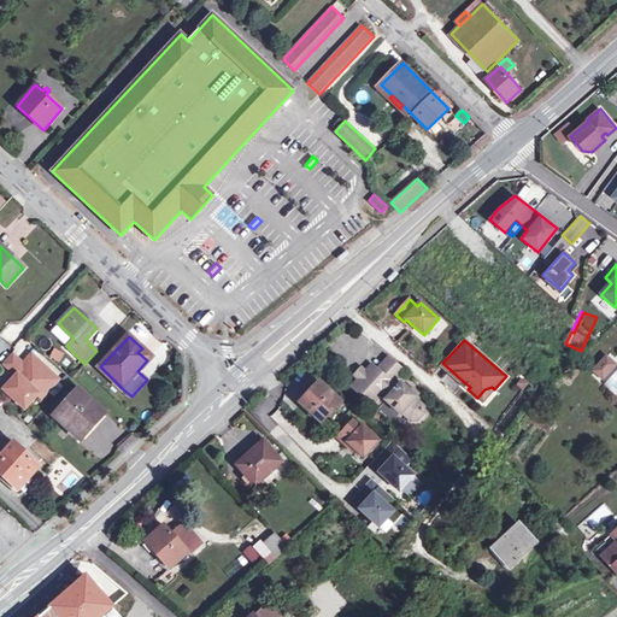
[(581,351),(565,344),(564,347),(580,354),(581,351)]
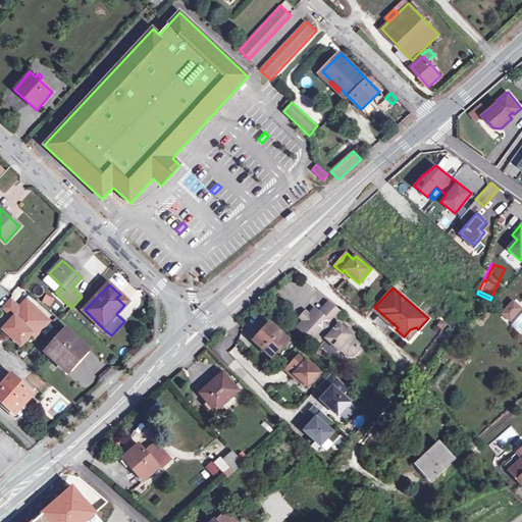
[(46,294),(42,302),(51,306),(54,299),(46,294)]
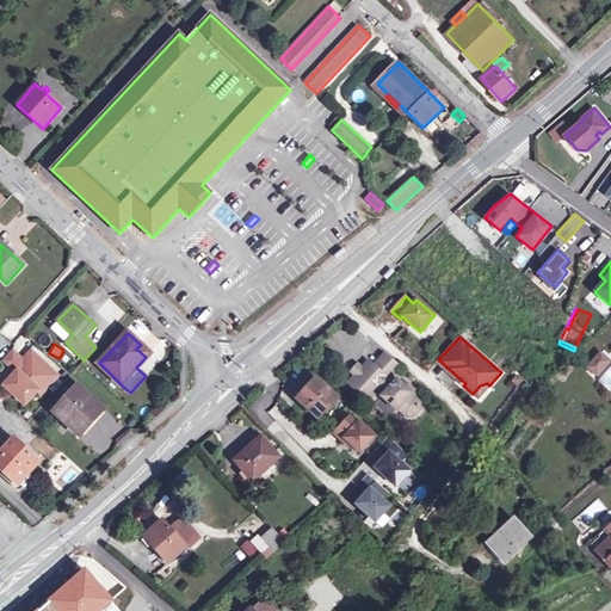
[(136,349),(146,357),(149,353),(141,345),(136,349)]
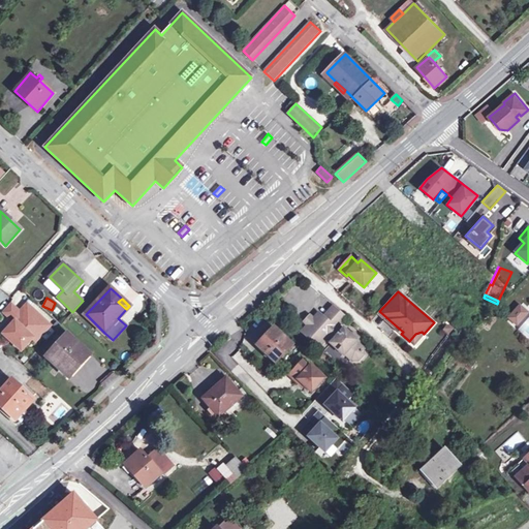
[(518,328),(528,314),(528,310),(519,302),(506,318),(518,328)]
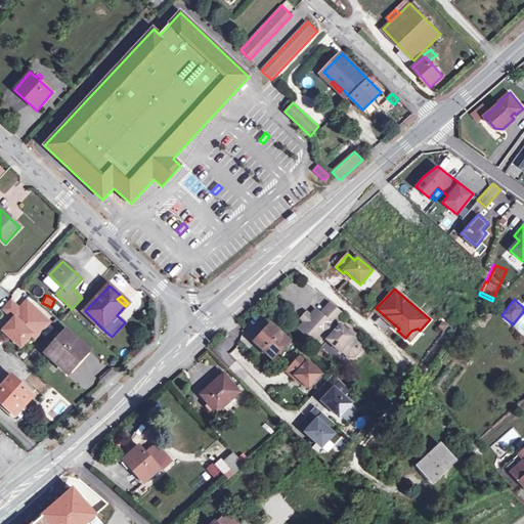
[(10,323),(3,331),(20,347),(32,335),(35,338),(49,322),(35,309),(28,317),(19,309),(11,302),(4,309),(9,314),(12,316),(8,320),(10,323)]
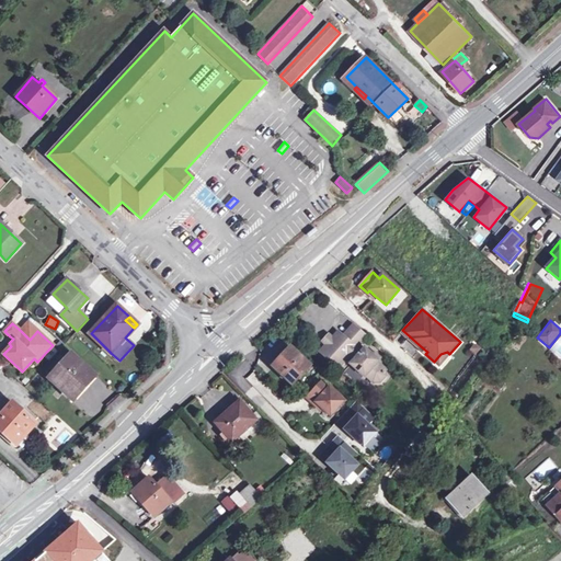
[(37,331),(29,323),(21,331),(30,340),(37,331)]
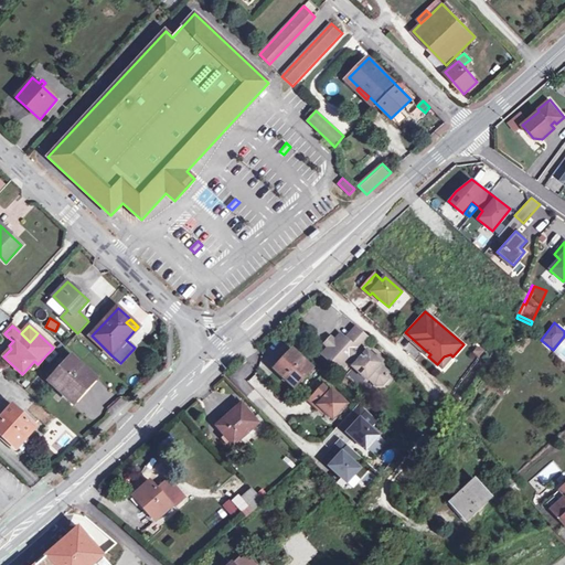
[(351,333),(364,344),(370,338),(358,327),(351,333)]
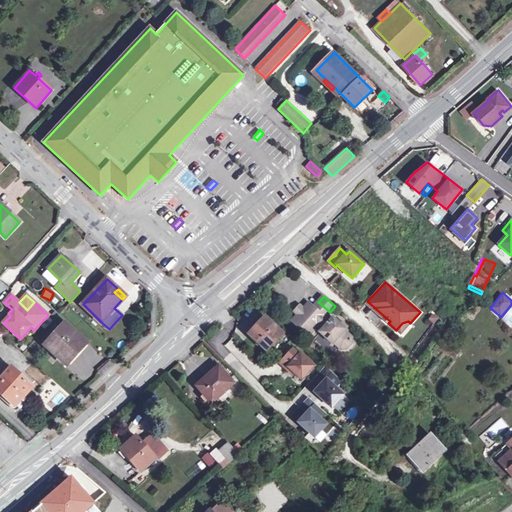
[(308,303),(303,309),(300,306),(295,312),(298,315),(297,316),(293,321),(302,329),(302,328),(309,335),(316,327),(321,331),(320,332),(333,344),(334,342),(341,349),(347,348),(352,343),(351,337),(344,331),(346,329),(343,327),(340,324),(333,318),(332,319),(327,315),(324,312),(321,315),(308,303)]
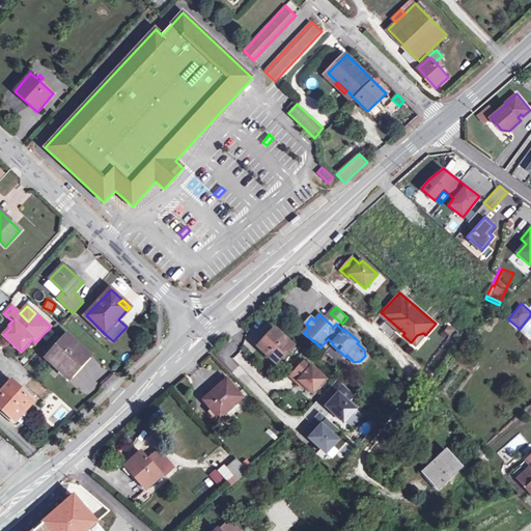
[(294,346),(275,330),(258,347),(277,364),(294,346)]
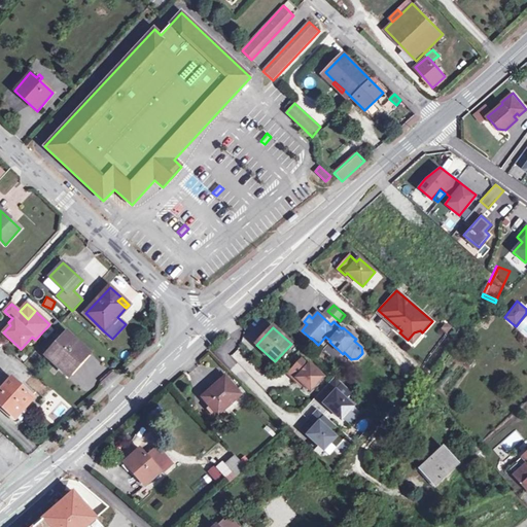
[(414,332),(408,340),(413,344),(422,332),(420,330),(414,332)]
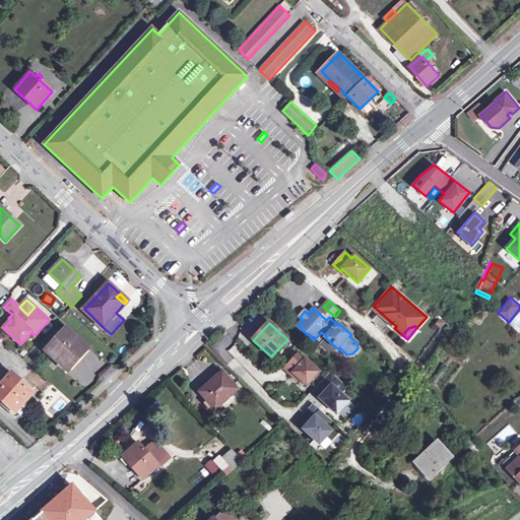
[(87,347),(66,328),(46,350),(66,370),(87,347)]
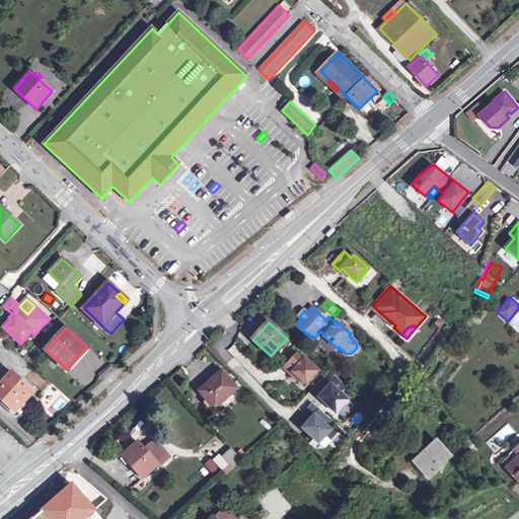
[(297,354),(284,368),(291,374),(292,373),(298,378),(306,385),(319,371),(305,358),(303,360),(297,354)]
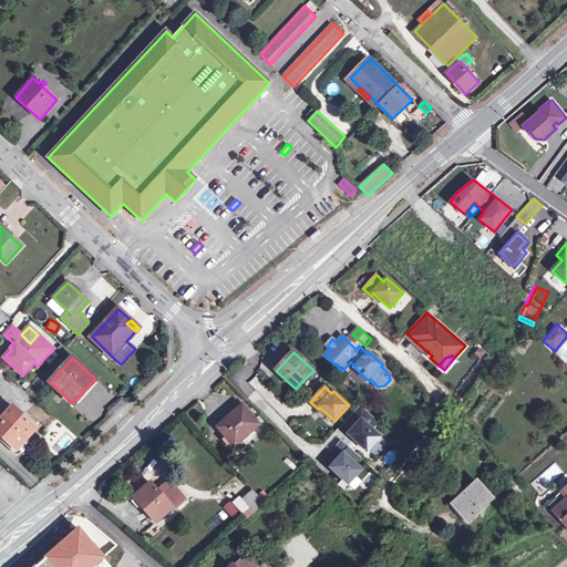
[(115,416),(126,404),(119,398),(107,411),(115,416)]
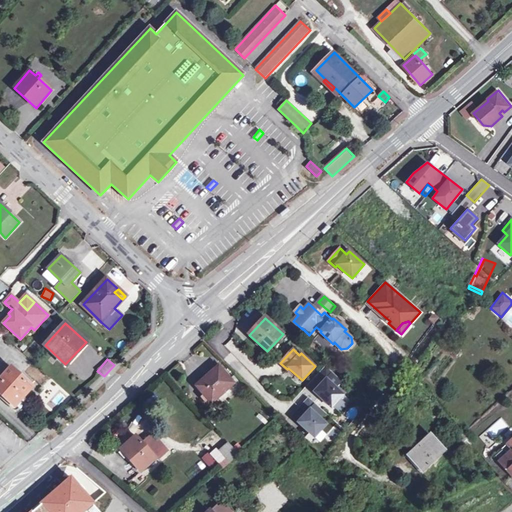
[(325,366),(316,376),(324,383),(315,392),(332,408),(345,394),(336,386),(341,381),(325,366)]
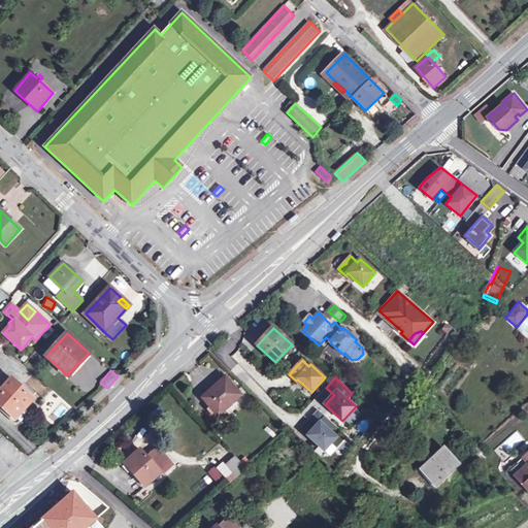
[(240,396),(226,378),(203,398),(219,416),(240,396)]
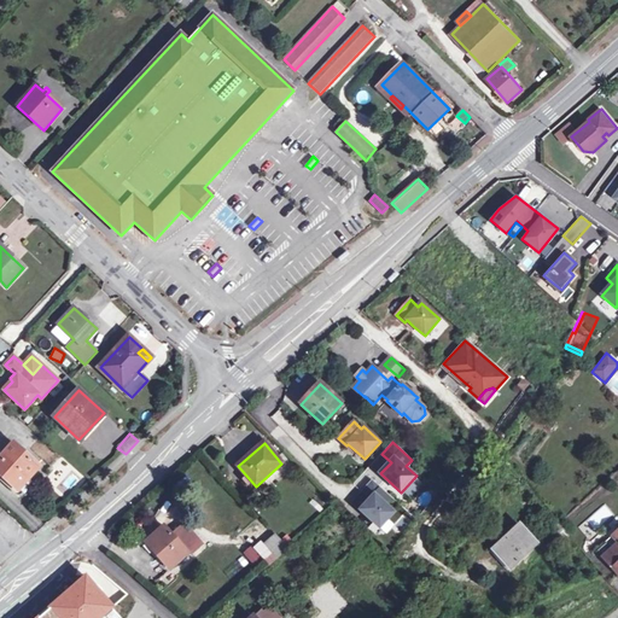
[(40,467),(13,444),(0,459),(0,473),(19,490),(40,467)]
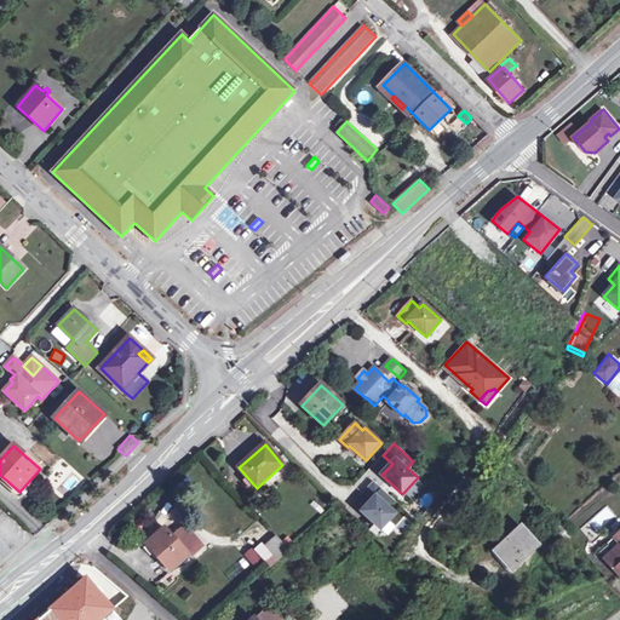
[(392,464),(383,455),(372,466),(382,475),(392,464)]
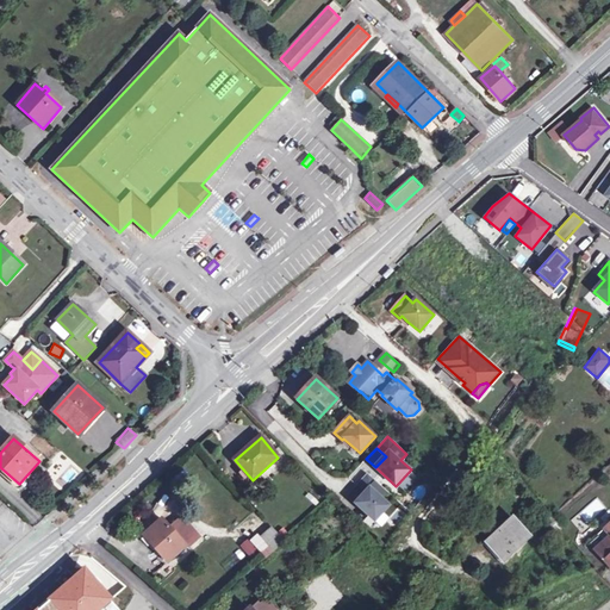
[(386,491),(367,473),(356,485),(366,493),(359,499),(355,503),(375,521),(388,506),(379,498),(386,491)]
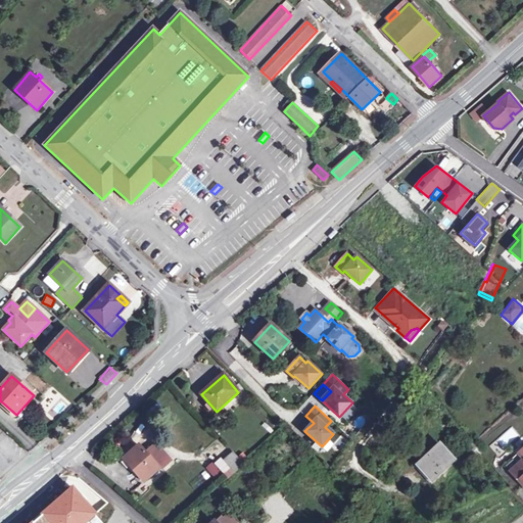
[(314,423),(305,416),(300,422),(307,428),(314,423)]
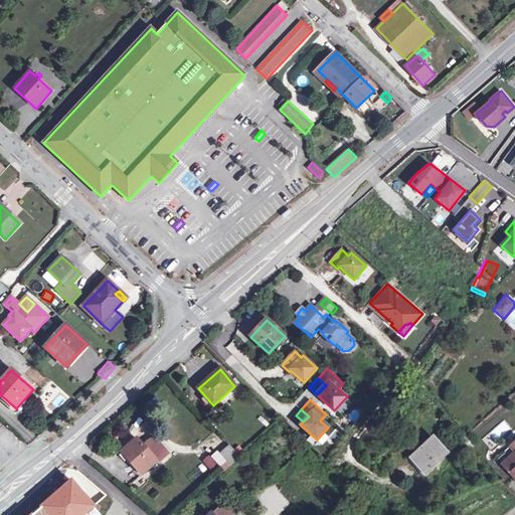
[(473,447),(466,438),(458,445),(466,454),(473,447)]
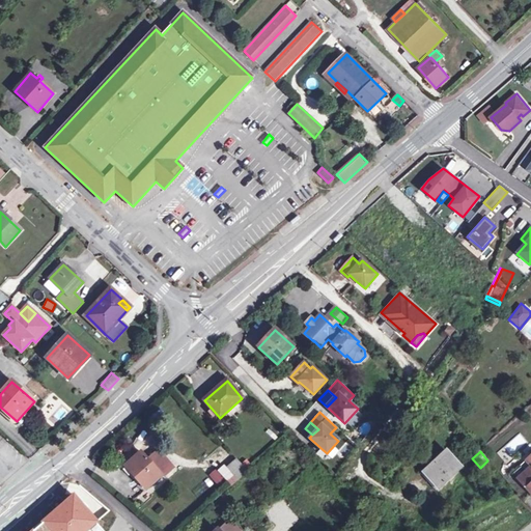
[(162,475),(141,452),(127,466),(147,488),(162,475)]
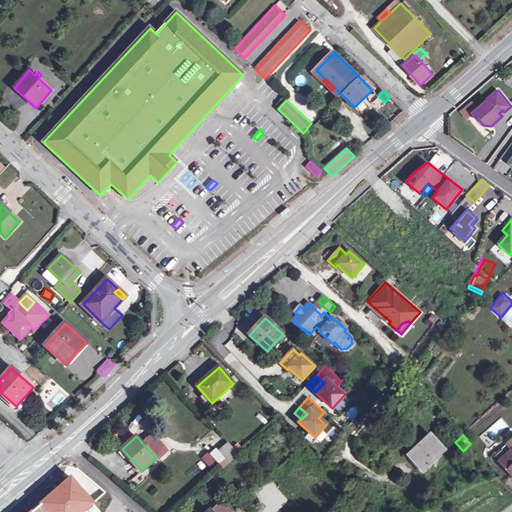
[(444,450),(431,436),(408,456),(423,471),(444,450)]
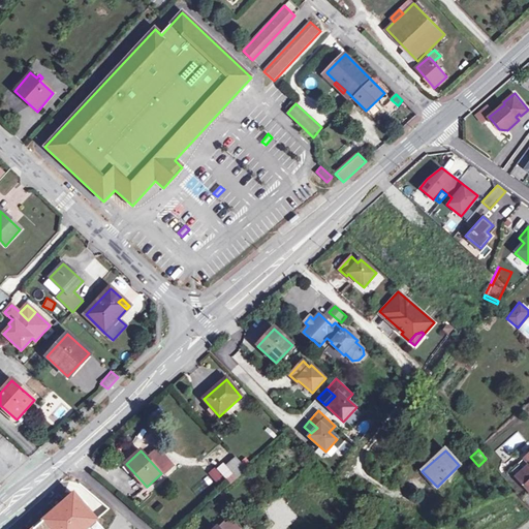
[(516,477),(528,491),(528,454),(518,465),(523,470),(516,477)]
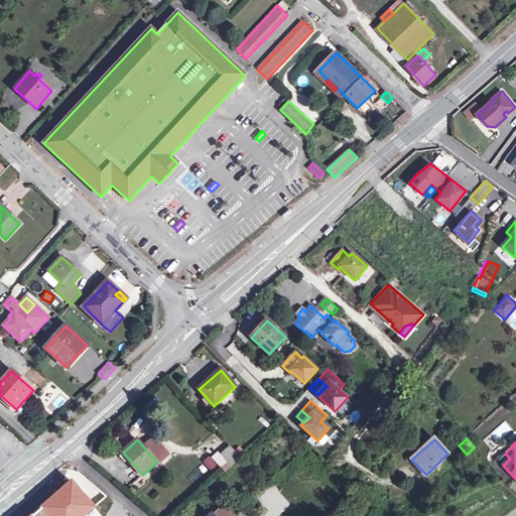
[(222,456),(232,467),(241,459),(231,446),(222,456)]
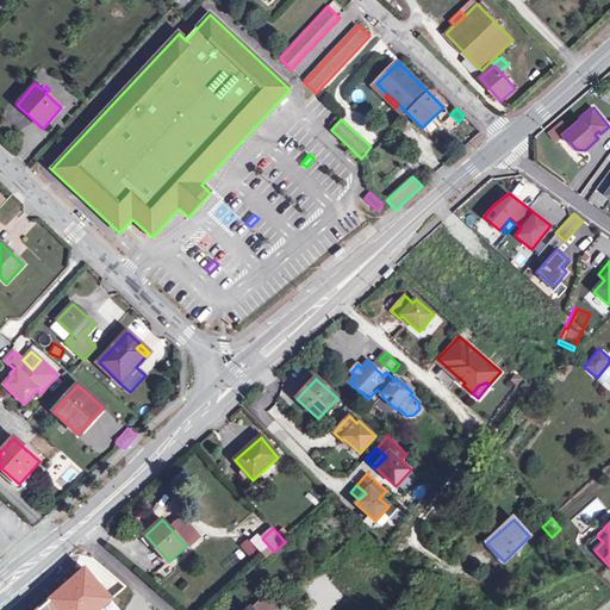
[(260,552),(249,540),(242,547),(251,559),(260,552)]
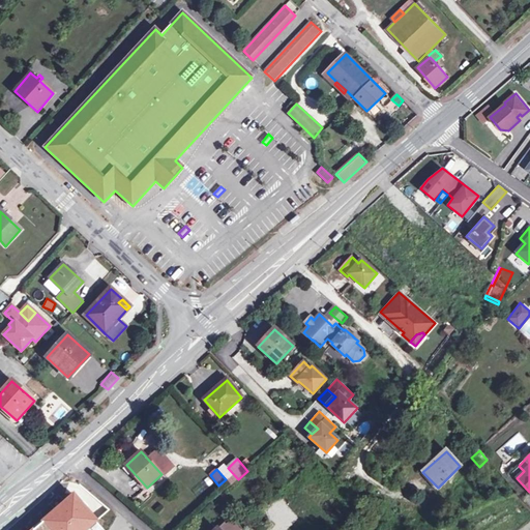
[(81,518),(87,525),(97,516),(79,495),(70,503),(82,517),(81,518)]
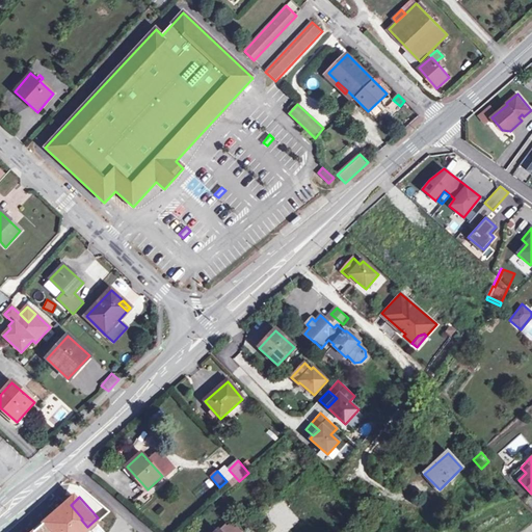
[(314,531),(281,498),(266,511),(276,524),(266,531),(314,531)]
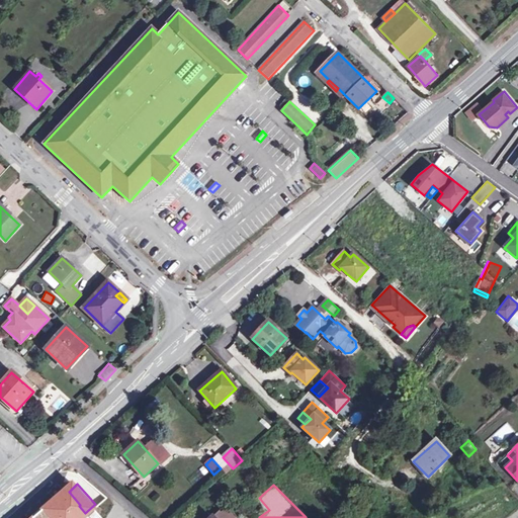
[(334,511),(341,517),(354,504),(347,497),(334,511)]
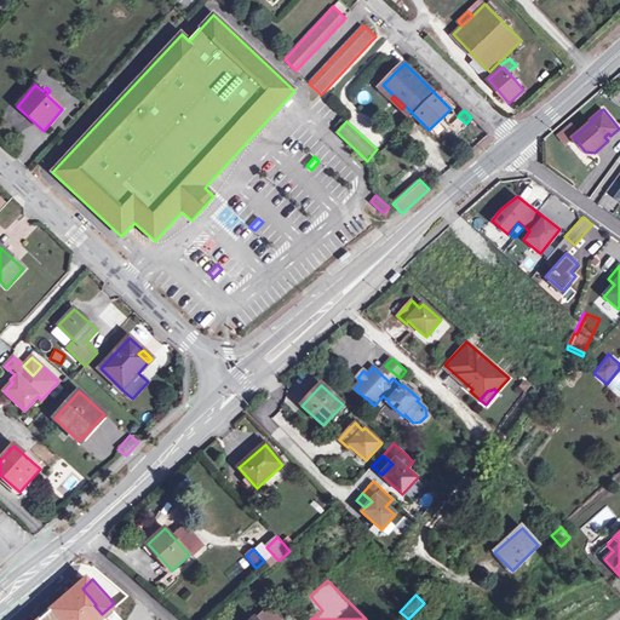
[(63,606),(45,619),(72,619),(74,619),(63,606)]
